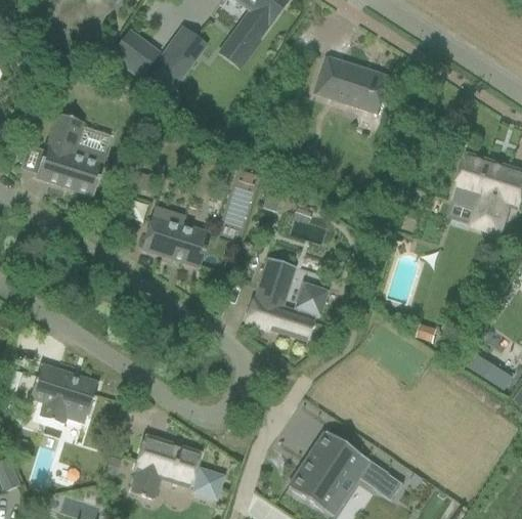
[(257,38),(284,0),(235,0),(248,8),(235,26),(237,28),(230,38),(248,51),(237,65),(234,62),(233,63),(238,67),(258,39),(257,38)]
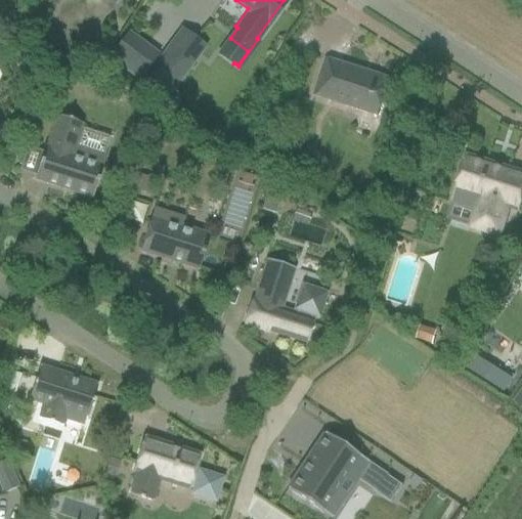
[(172,90),(207,43),(183,25),(182,26),(162,54),(129,30),(111,54),(140,76),(145,70),(171,89),(172,90)]
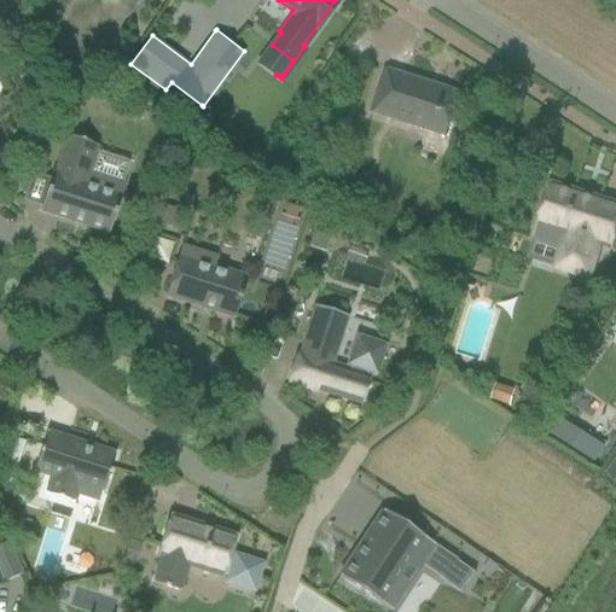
[(462,88),(385,64),(372,108),(448,132),(462,88)]
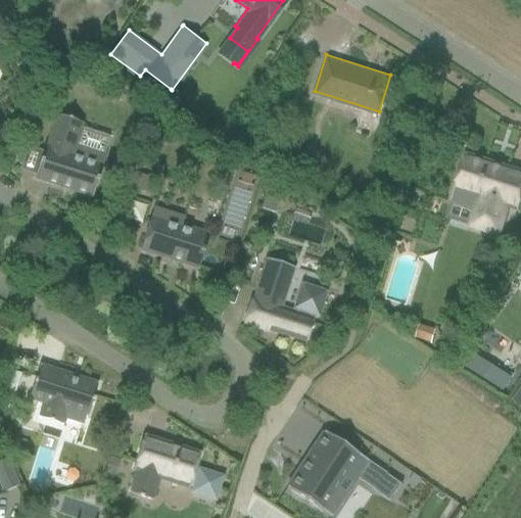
[(46,142),(41,156),(35,176),(93,194),(107,152),(77,143),(84,120),(57,111),(47,142),(46,142)]
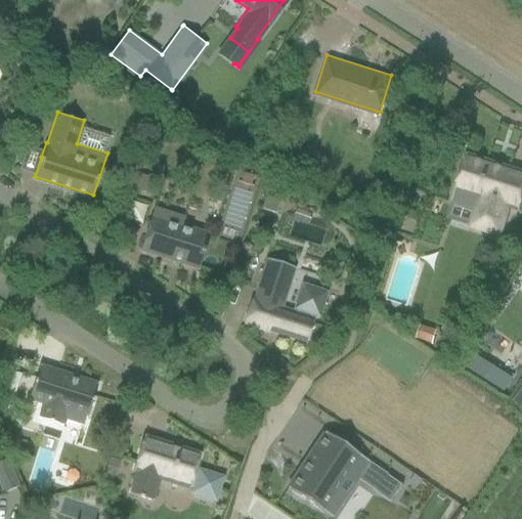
[(452,198),(472,204),(477,206),(472,223),(502,232),(511,204),(521,207),(521,167),(468,150),(452,198)]
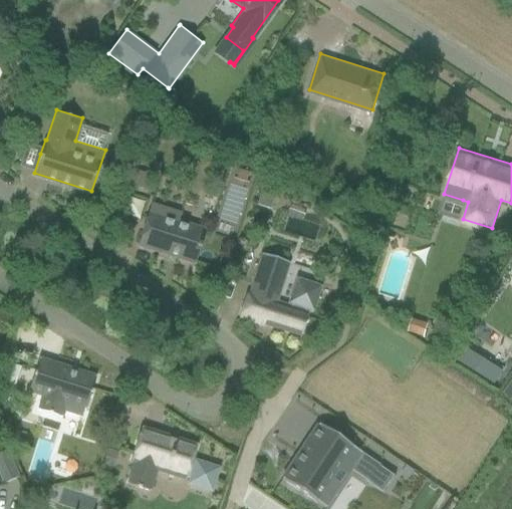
[(152,201),(145,224),(139,243),(196,261),(207,227),(180,218),(182,210),(152,201)]
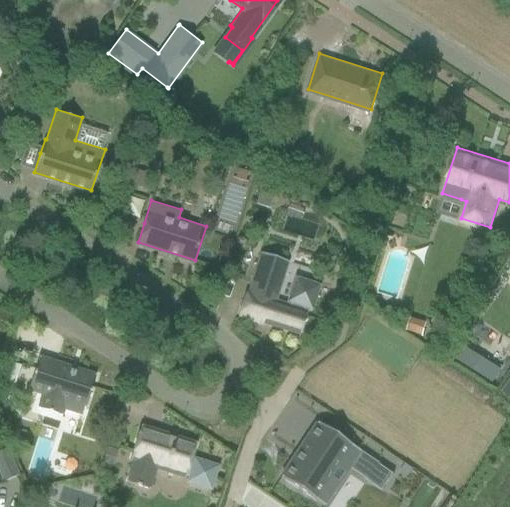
[(248,289),(240,312),(301,331),(307,313),(309,308),(308,308),(305,307),(306,303),(309,304),(312,305),(319,283),(297,276),(290,298),(292,299),(291,302),(276,298),(289,258),(262,250),(249,289),(248,289)]
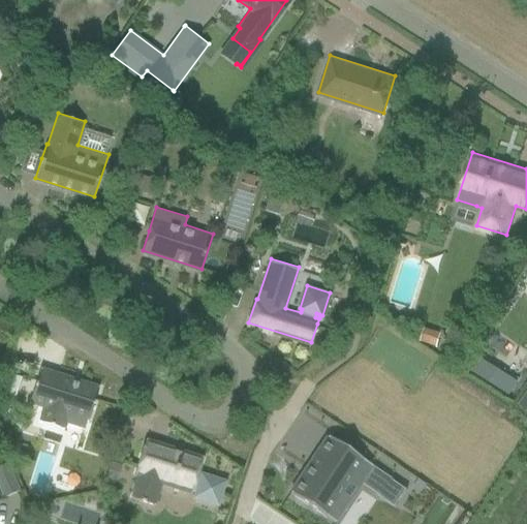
[(477,352),(468,367),(507,393),(517,378),(477,352)]
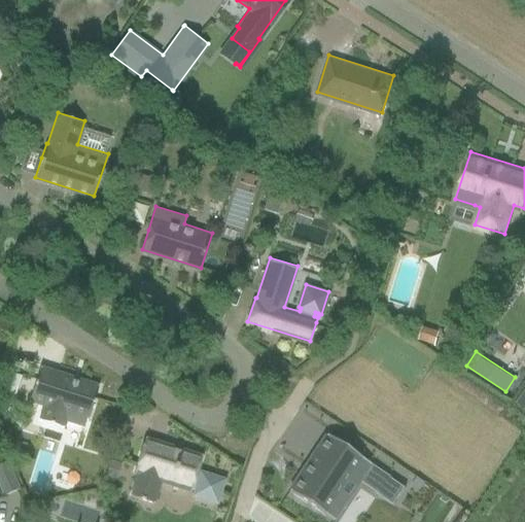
[(89,417),(94,403),(100,383),(41,363),(30,398),(44,404),(40,417),(65,424),(67,418),(84,423),(88,417),(89,417)]
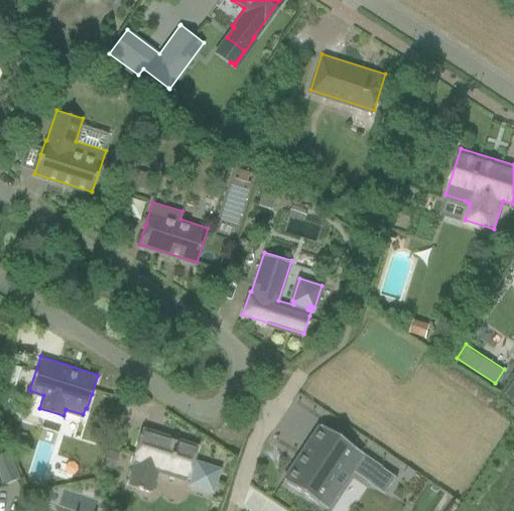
[(353,469),(364,452),(320,422),(283,478),(327,507),(339,489),(329,482),(342,462),(353,469)]
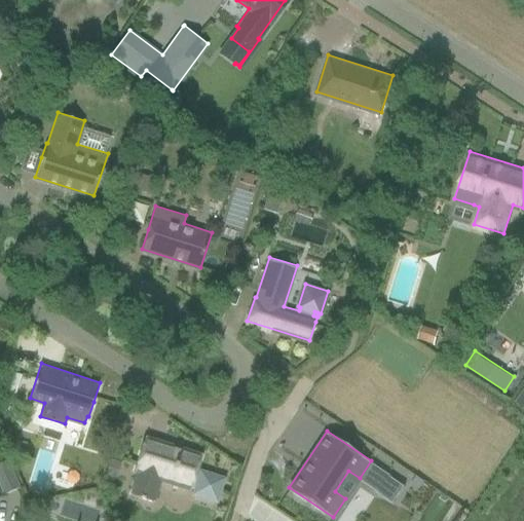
[(201,472),(197,471),(202,452),(146,434),(140,453),(135,470),(138,471),(132,492),(154,499),(161,478),(191,487),(192,485),(195,486),(194,491),(217,498),(224,477),(201,470),(201,472)]
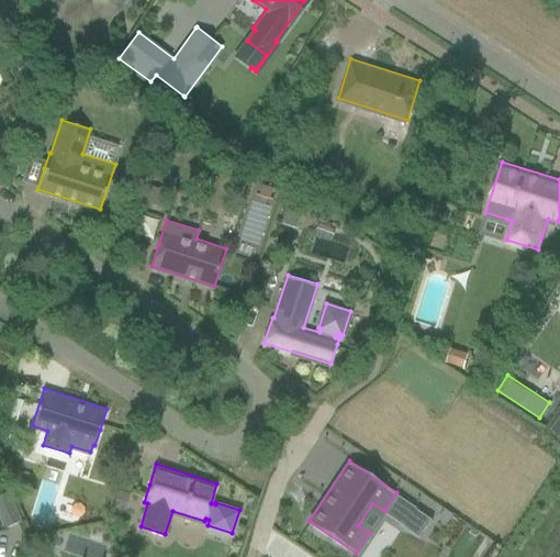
[(21,519),(8,489),(0,491),(0,514),(6,526),(21,519)]
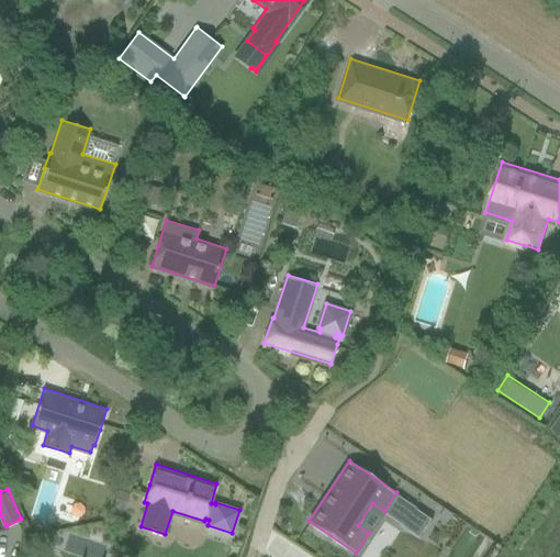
[(425,523),(428,525),(434,516),(414,503),(405,515),(403,514),(400,521),(422,535),(422,534),(420,532),(425,523)]
